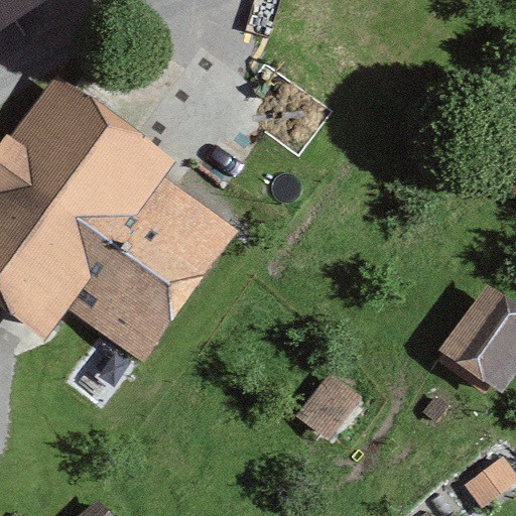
[(0,0),(0,31),(47,0),(0,0)]
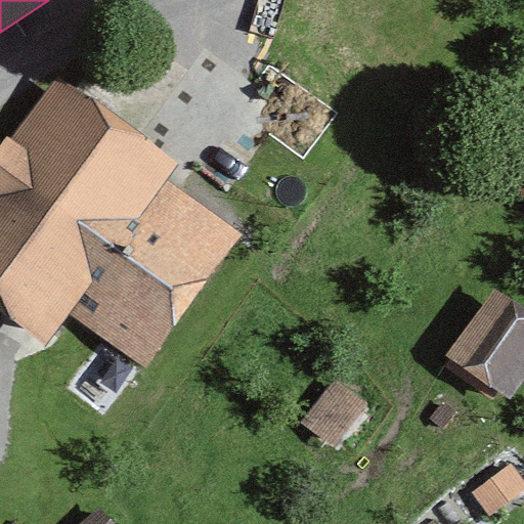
[(71,315),(145,367),(243,233),(166,180),(178,163),(55,79),(0,154),(0,312),(45,346),(71,315)]
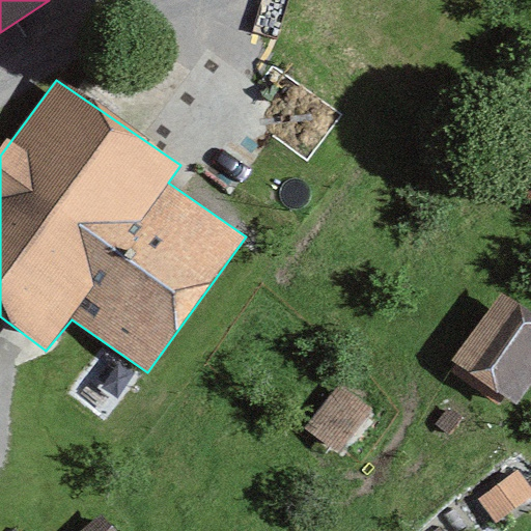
[(519,408),(530,388),(530,312),(502,291),(452,361),(519,408)]
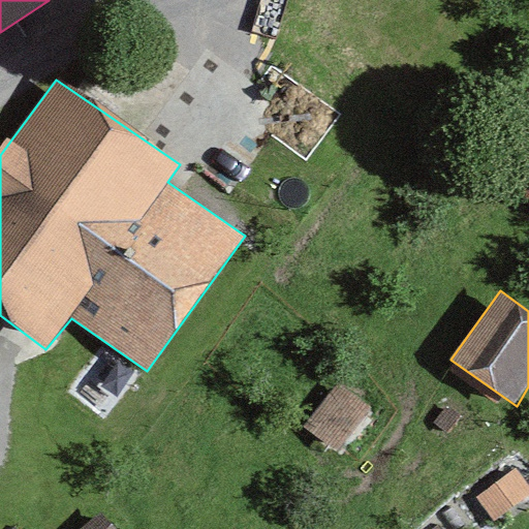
[(342,456),(374,411),(338,383),(303,427),(342,456)]
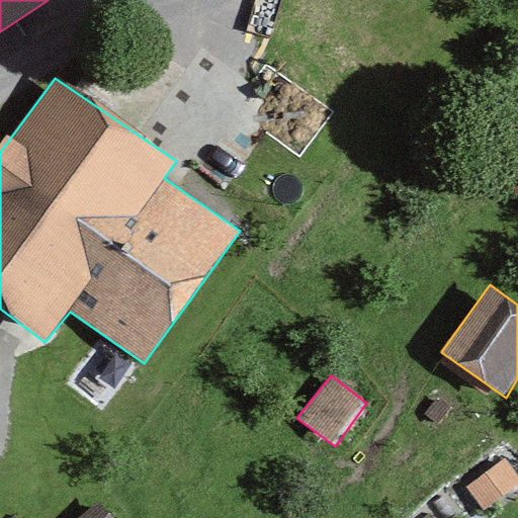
[(517,473),(505,457),(466,486),(484,510),(517,487),(517,473)]
